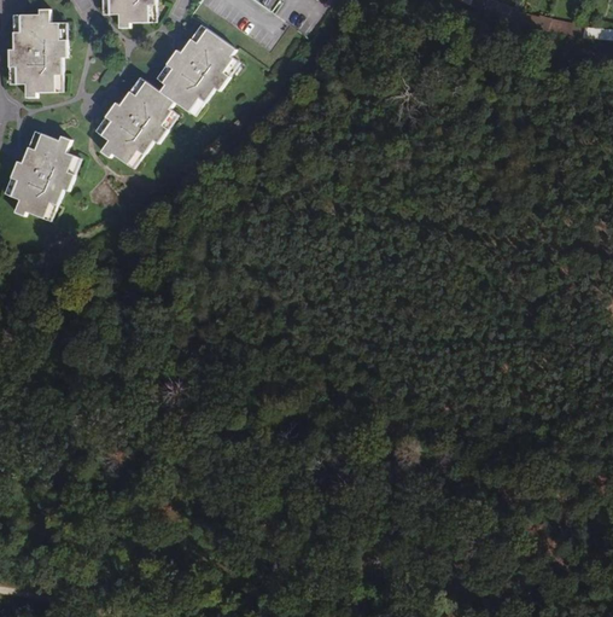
[(106,0),(107,15),(117,15),(116,28),(127,28),(127,22),(146,22),(146,5),(153,5),(152,0),(106,0)]
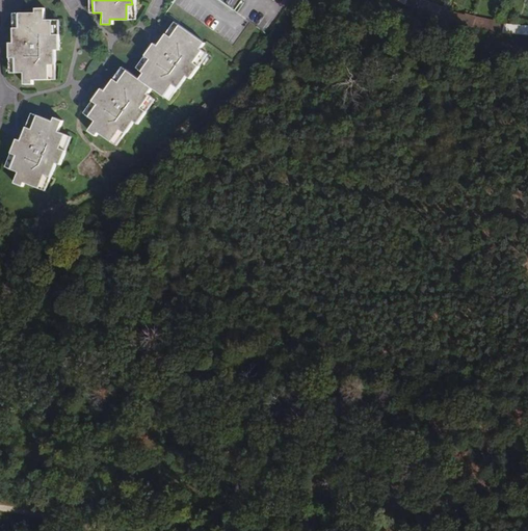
[(404,0),(403,4),(415,8),(417,0),(404,0)]
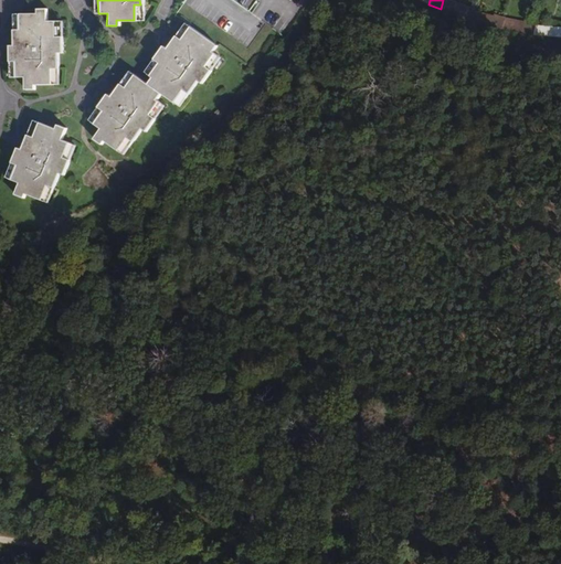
[(52,36),(52,20),(44,21),(43,8),(34,8),(34,13),(17,13),(17,29),(10,29),(11,45),(6,45),(6,51),(7,62),(13,62),(13,76),(21,77),(22,89),(31,89),(31,85),(50,83),(49,68),(55,68),(55,52),(59,52),(59,36),(52,36)]
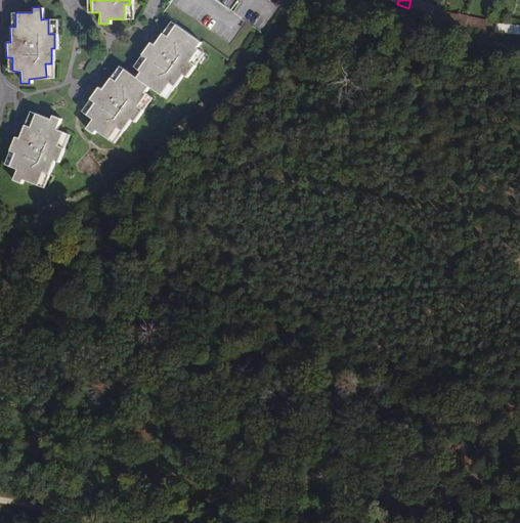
[(519,33),(519,25),(492,23),(490,31),(519,35),(519,33)]
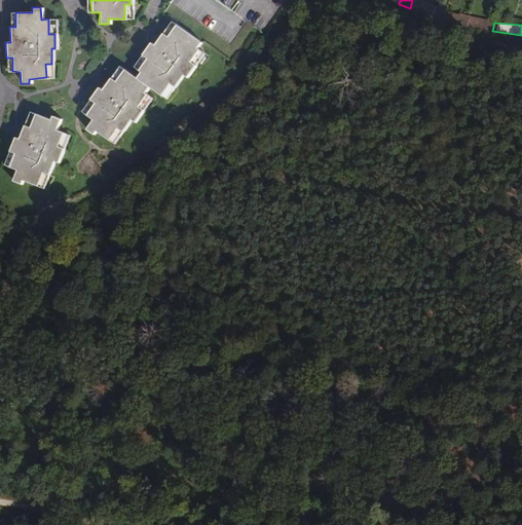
[(135,77),(147,86),(158,95),(168,83),(173,86),(181,75),(184,77),(193,65),(188,62),(196,49),(194,48),(199,42),(174,25),(165,36),(161,32),(152,44),(149,42),(144,48),(140,54),(145,59),(137,70),(139,72),(135,77)]
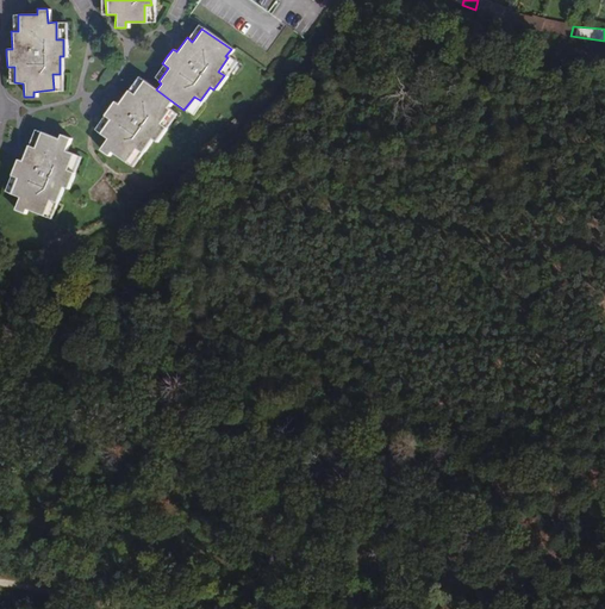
[(170,100),(156,89),(142,80),(132,94),(126,89),(116,104),(112,101),(107,107),(103,116),(107,119),(98,134),(105,138),(98,149),(106,156),(110,151),(124,162),(135,148),(139,153),(150,138),(154,142),(164,128),(158,123),(168,110),(166,107),(170,100)]
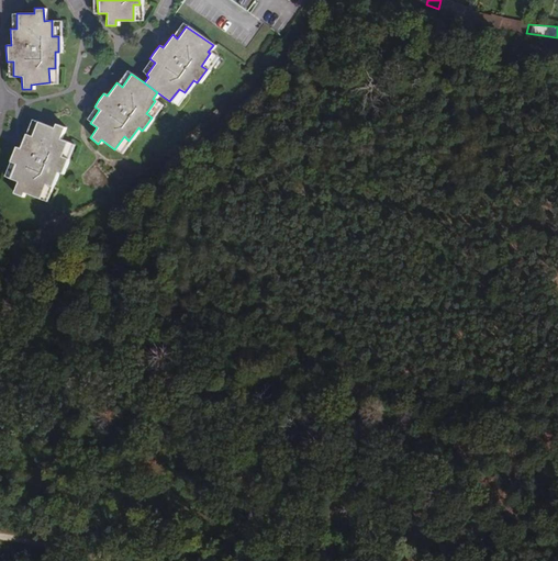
[(31,136),(24,134),(21,144),(19,148),(14,146),(9,161),(14,164),(9,178),(17,181),(12,193),(21,197),(22,192),(38,199),(44,183),(51,187),(56,171),(60,174),(67,159),(60,157),(66,142),(58,139),(64,127),(55,123),(53,127),(35,122),(31,136)]
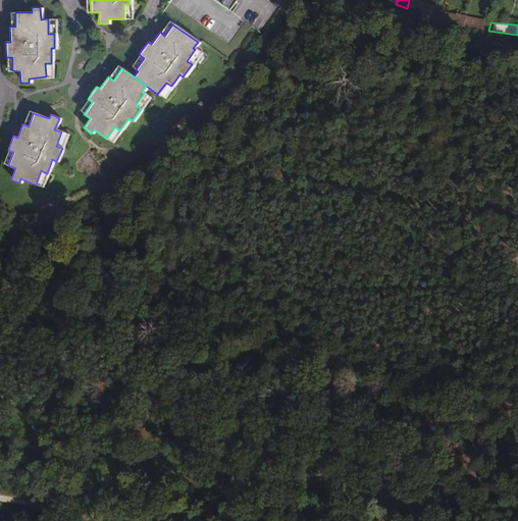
All buildings are outlined.
